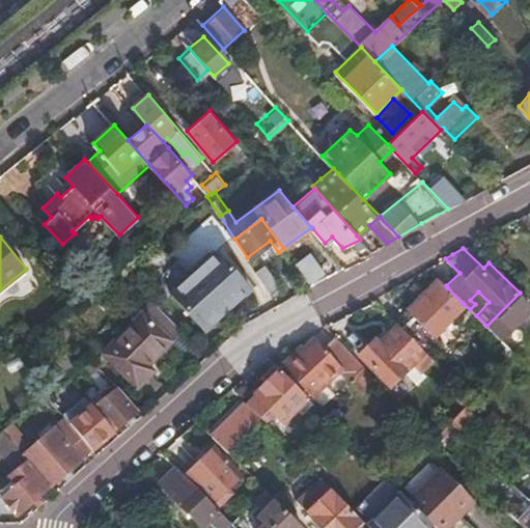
[(216,249),(172,293),(206,330),(249,287),(216,249)]
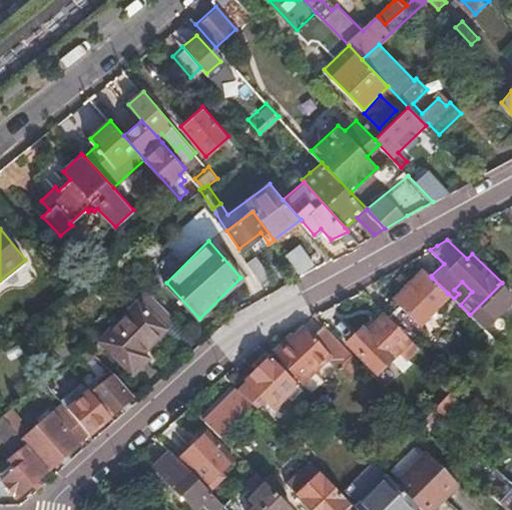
[(300,240),(284,252),(299,274),(316,263),(300,240)]
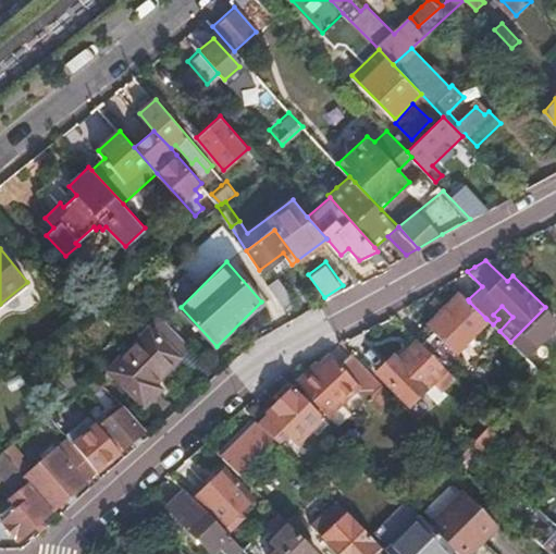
[(279,278),(268,284),(284,308),(296,303),(279,278)]
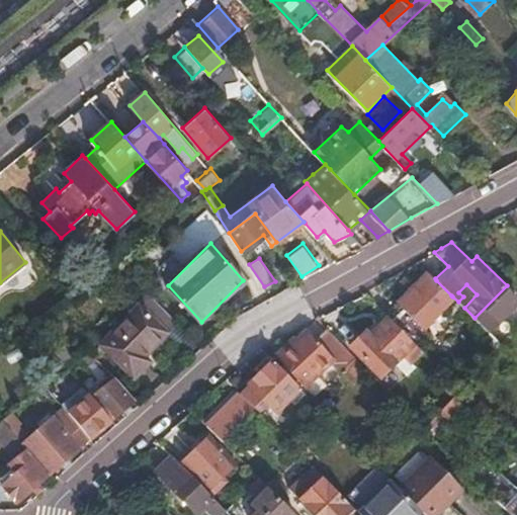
[(436,280),(435,278),(427,271),(426,270),(398,298),(401,302),(388,316),(389,317),(409,337),(451,295),(436,280)]
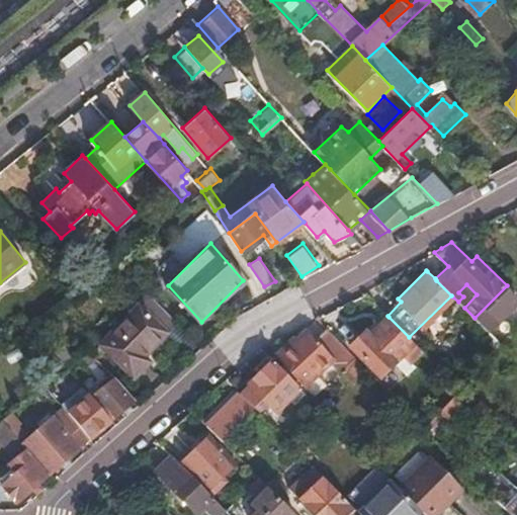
[(147,354),(177,320),(150,291),(102,342),(136,374),(152,358),(147,354)]
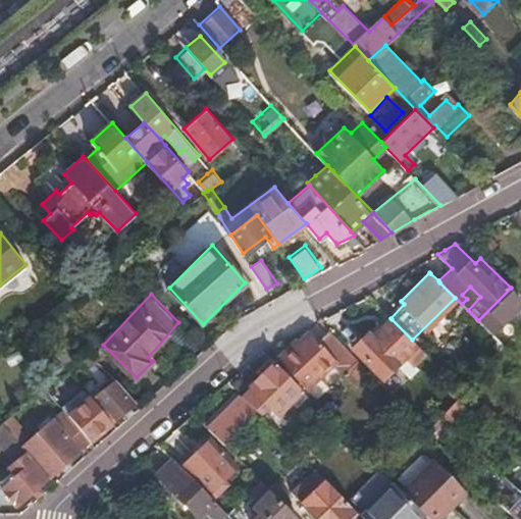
[(427,356),(412,340),(392,319),(372,338),(368,333),(354,348),(383,378),(405,357),(415,367),(427,356)]
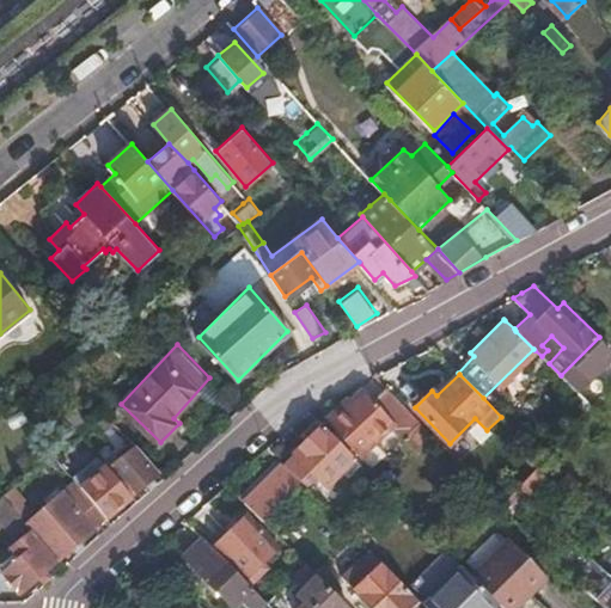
[(420,421),(386,386),(372,400),(361,390),(348,403),(380,435),(393,422),(407,434),(420,421)]
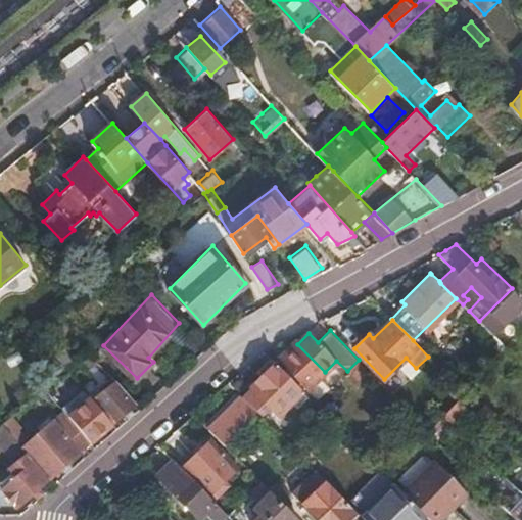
[(510,335),(502,342),(507,348),(509,350),(517,341),(510,335)]
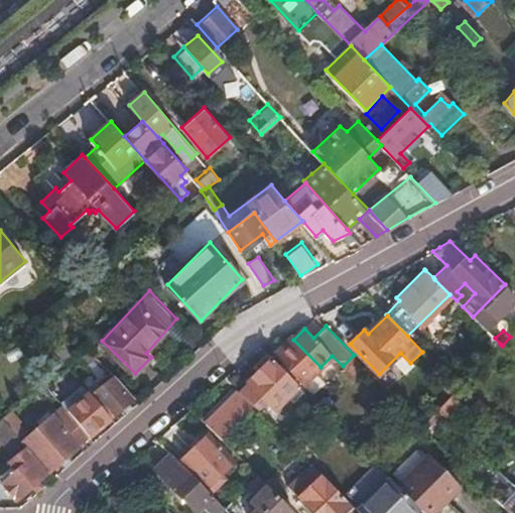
[(320,367),(293,340),(292,341),(277,355),(282,360),(278,364),(294,379),(298,376),(304,383),(320,367)]
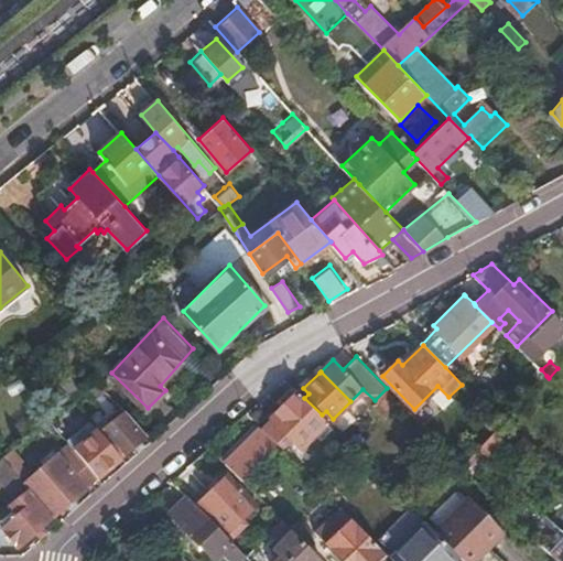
[(103,405),(111,397),(98,381),(90,389),(103,405)]
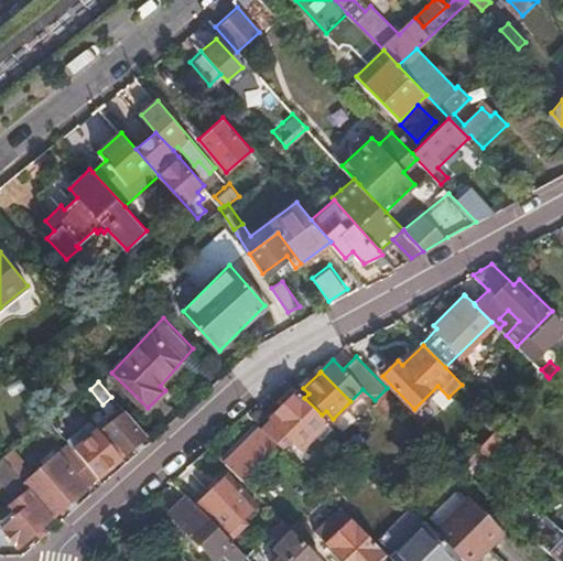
[(278,400),(283,406),(299,391),(298,390),(293,386),(278,400)]
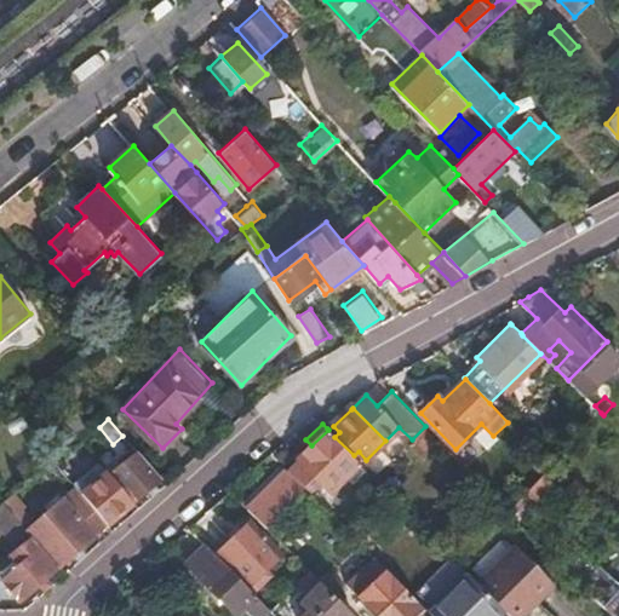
[(308,488),(309,490),(320,479),(331,489),(360,461),(354,455),(334,437),(328,430),(311,445),(287,468),(305,485),(308,488)]
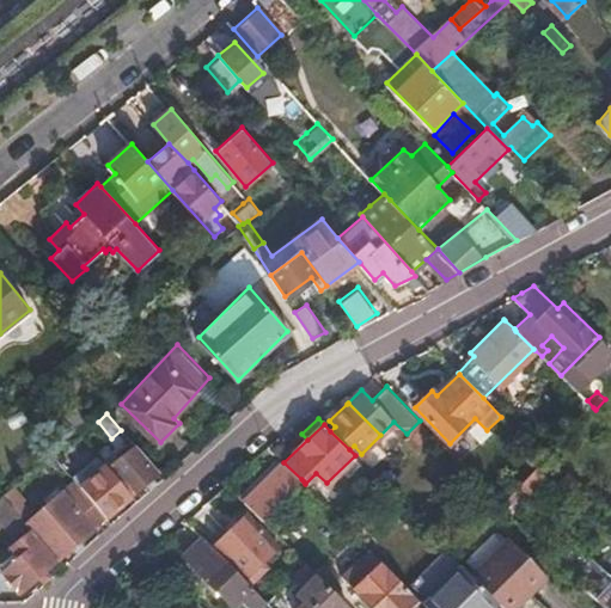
[(81,487),(105,517),(116,508),(132,495),(109,467),(80,431),(68,440),(81,455),(84,453),(101,472),(81,487)]
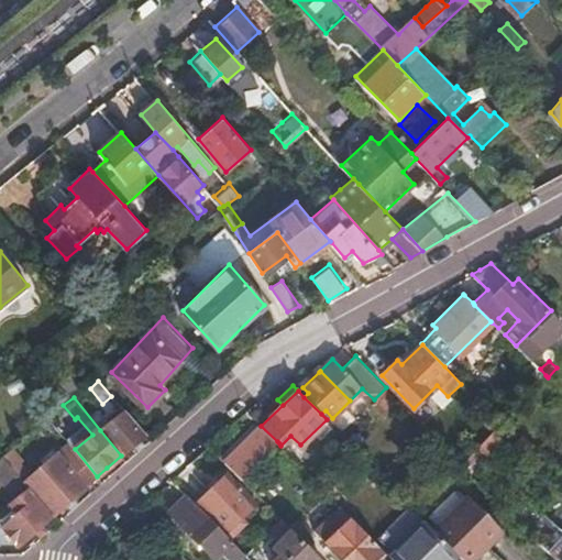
[(100,430),(121,456),(129,448),(145,432),(121,406),(116,413),(118,416),(100,430)]
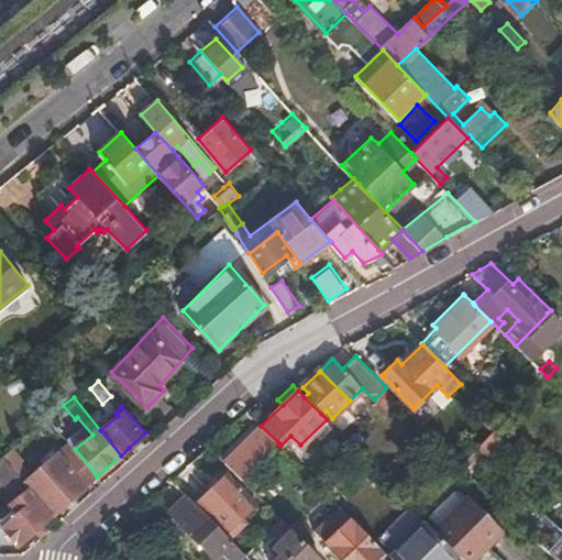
[(478,417),(493,431),(499,424),(485,409),(478,417)]
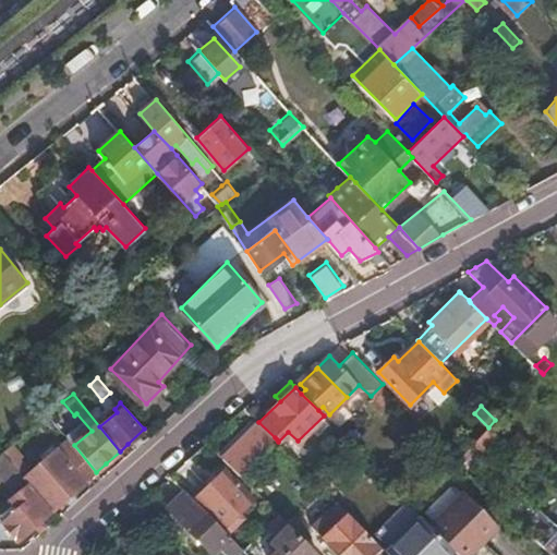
[(47,413),(39,420),(47,429),(56,423),(47,413)]
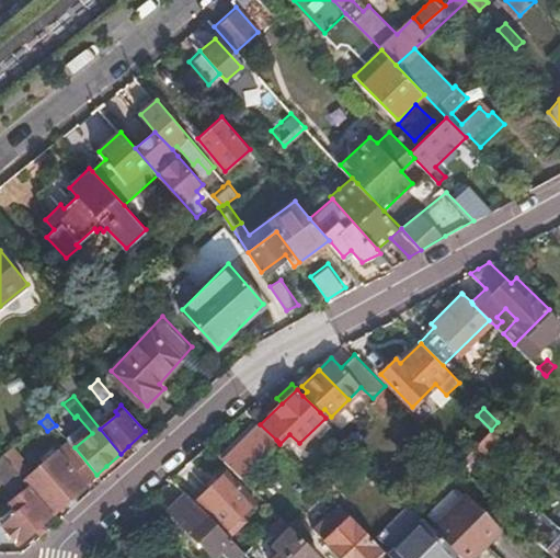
[(276,440),(260,424),(240,443),(224,459),(240,475),(276,440)]
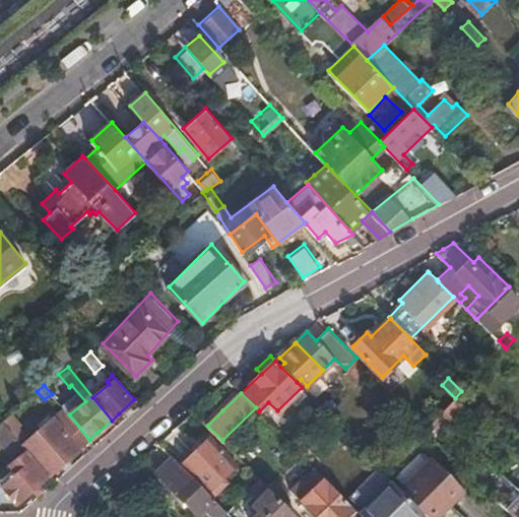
[(449,421),(441,411),(426,428),(435,436),(442,429),(449,421)]
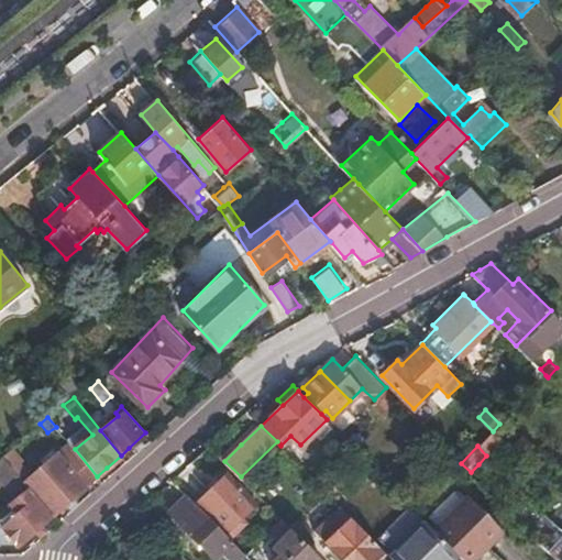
[(85,486),(97,476),(75,449),(62,459),(85,486)]
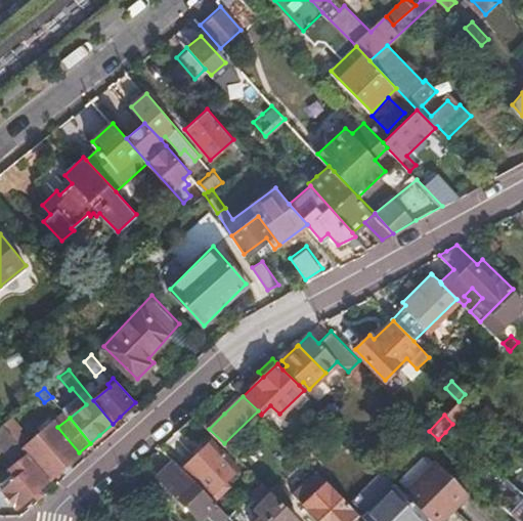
[(28,453),(48,478),(71,459),(79,452),(57,427),(53,422),(23,447),(28,453)]
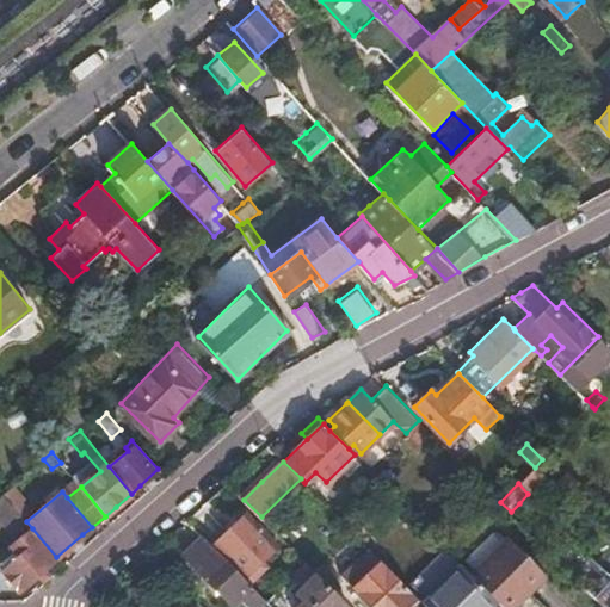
[(1,493),(0,494),(0,515),(7,524),(19,513),(1,493)]
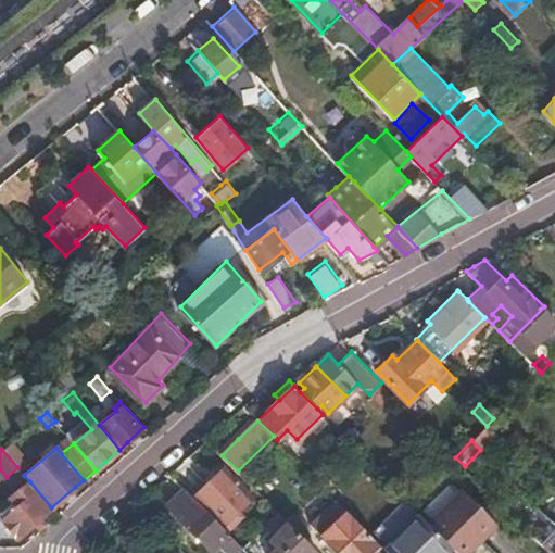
[(252,497),(224,467),(196,495),(223,524),(252,497)]
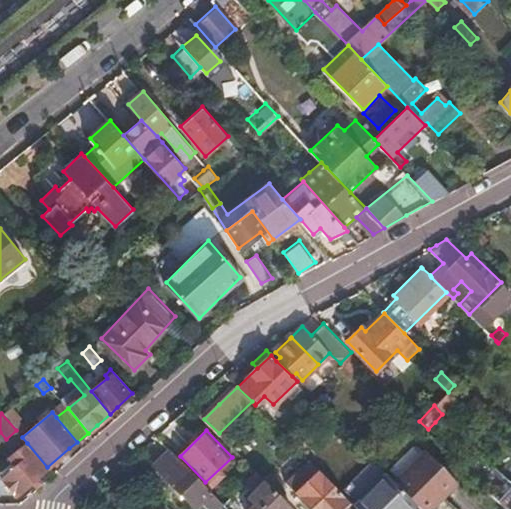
[(0,463),(0,481),(4,478),(17,494),(29,483),(47,467),(27,443),(14,453),(21,462),(17,466),(13,461),(6,468),(2,462),(0,463)]
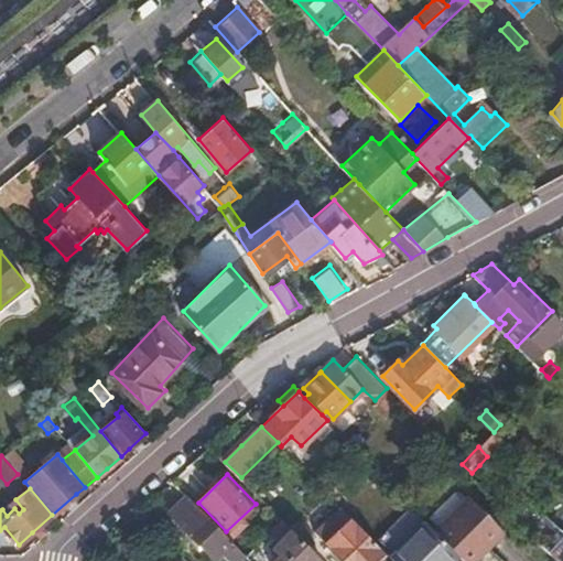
[(237,560),(245,553),(183,492),(169,507),(186,526),(184,527),(217,560),(224,554),(229,560),(237,560)]
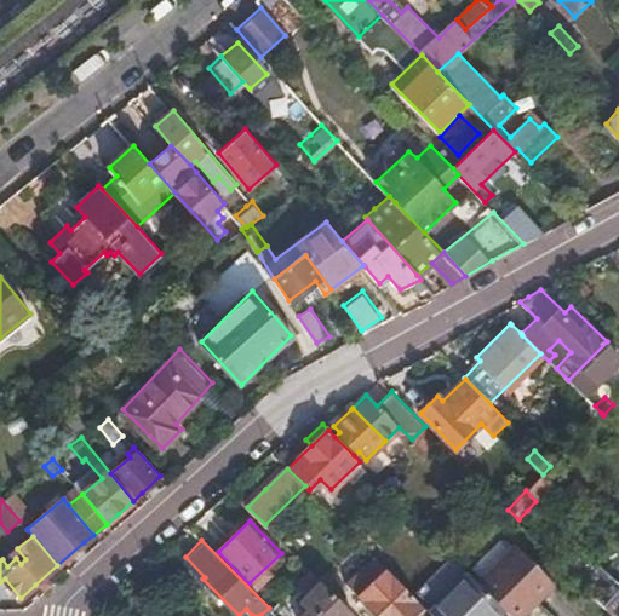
[(502,557),(543,599),(557,585),(515,543),(502,557)]
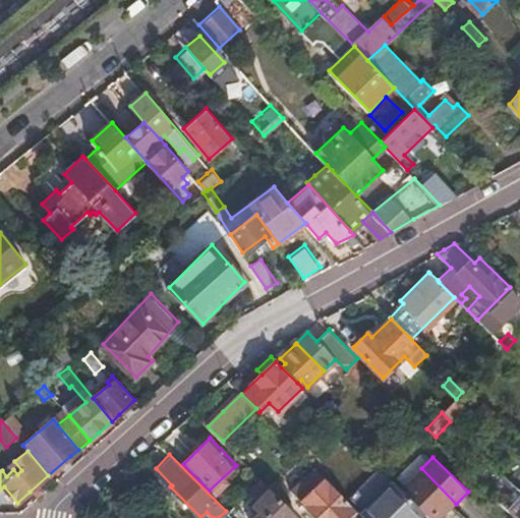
[(429,517),(441,517),(456,504),(421,468),(410,479),(401,488),(424,512),(429,517)]
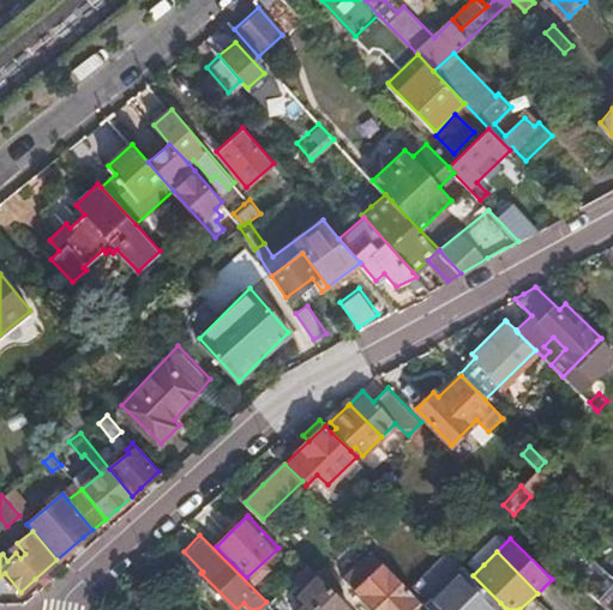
[(376,609),(409,609),(420,599),(383,561),(356,590),(376,609)]
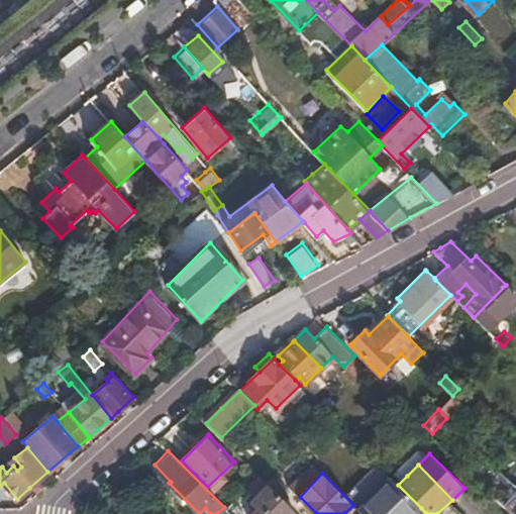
[(363,513),(415,513),(421,508),(398,485),(390,478),(371,496),(358,510),(363,513)]
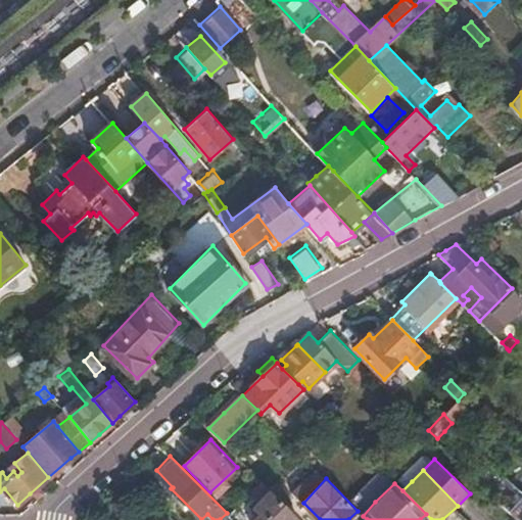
[(297,519),(299,518),(271,490),(254,507),(261,514),(254,519),(297,519)]
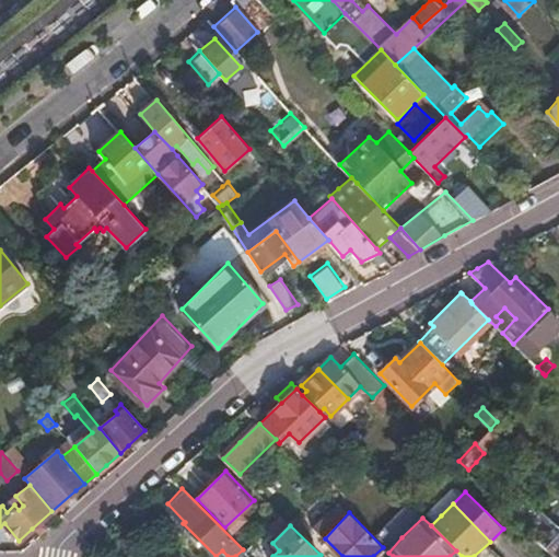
[(558,541),(549,550),(555,556),(558,556),(558,541)]
